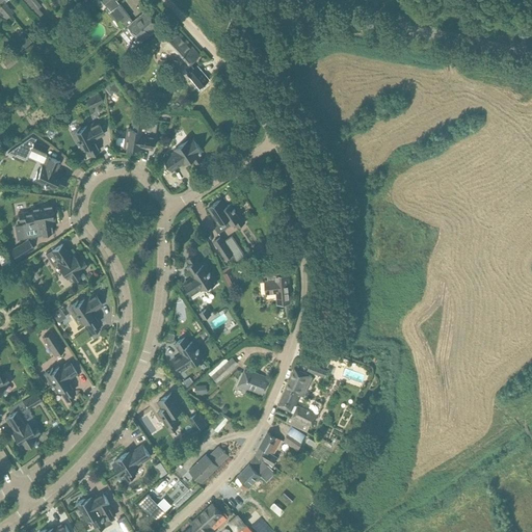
[(41,6),(35,0),(19,0),(45,29),(46,29),(51,25),(52,24),(38,8),(41,6)]
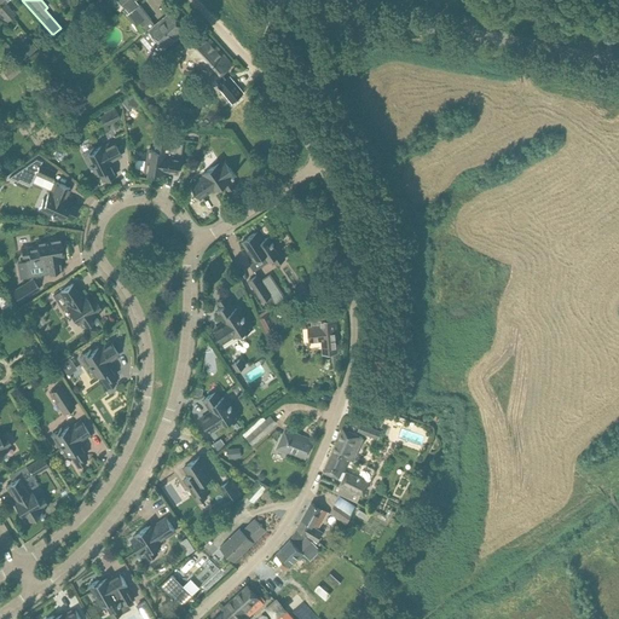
[(156,57),(178,38),(186,30),(172,12),(156,25),(136,1),(137,0),(119,0),(119,1),(126,10),(123,12),(144,36),(140,39),(156,57)]
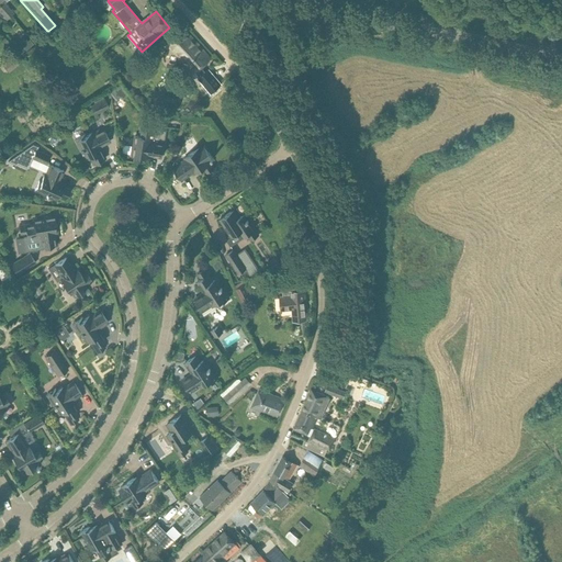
[(0,6),(0,12),(2,14),(2,13),(6,11),(9,8),(6,3),(4,3),(1,7),(1,6),(0,6)]
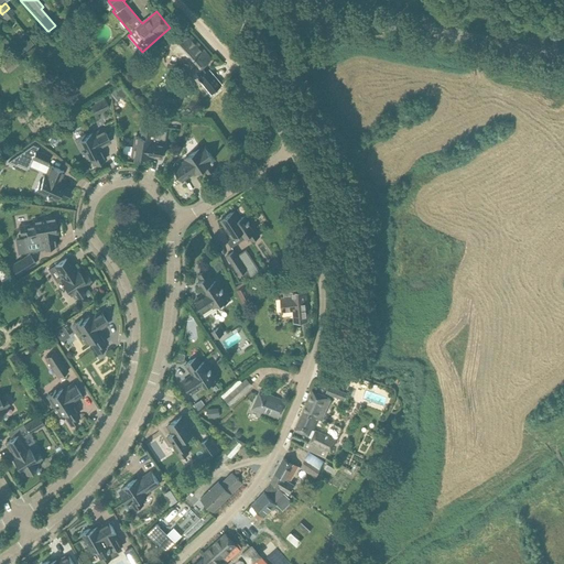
[(2,13),(2,14),(7,19),(10,15),(13,12),(9,8),(6,11),(2,13)]
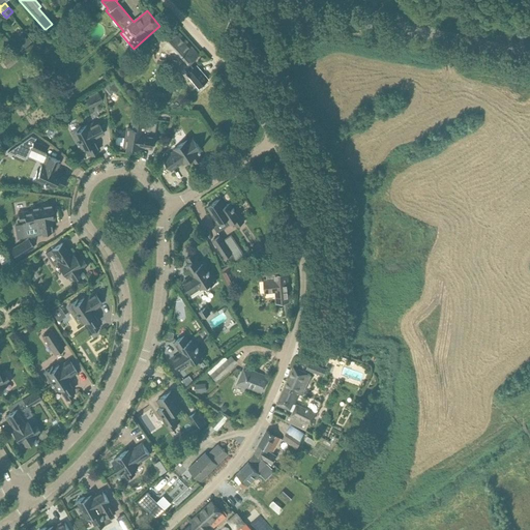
[(183,68),(190,62),(199,55),(174,28),(157,41),(183,68)]
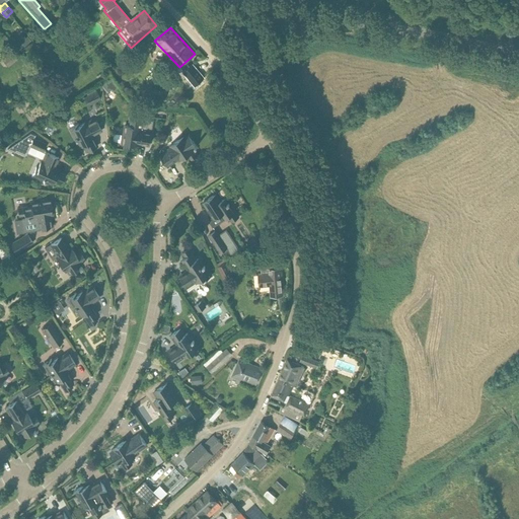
[(26,35),(20,42),(24,47),(30,41),(26,35)]
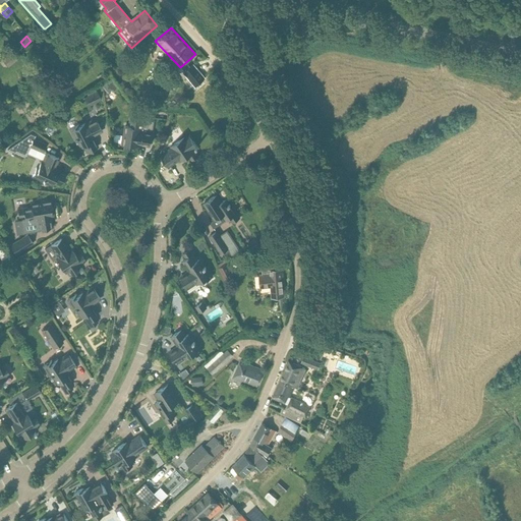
[(2,60),(8,67),(20,57),(14,50),(2,60)]
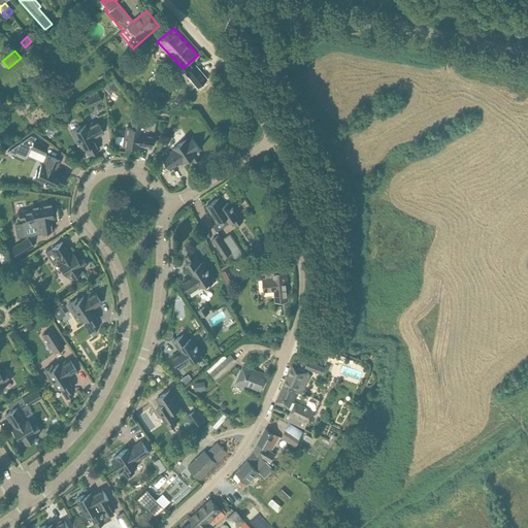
[(102,100),(98,93),(97,91),(91,94),(92,95),(85,99),(89,107),(102,100)]
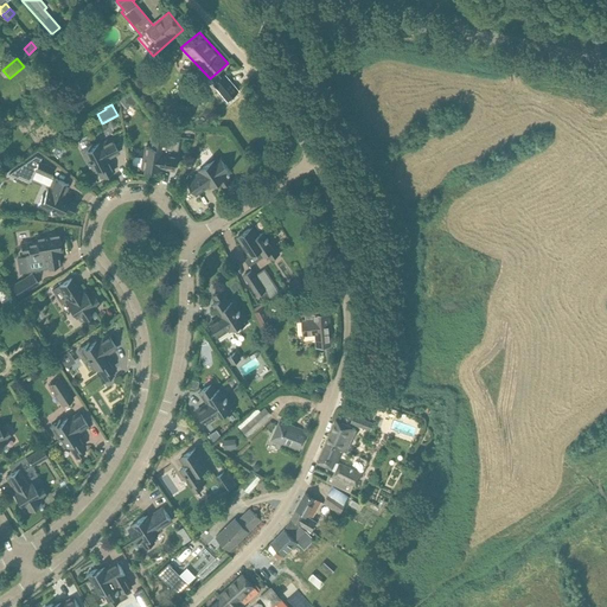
[(208,119),(208,104),(190,104),(190,117),(208,119)]
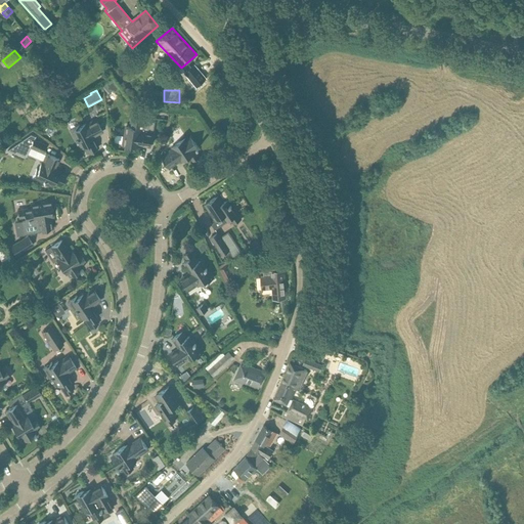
[(155,122),(143,120),(137,119),(131,118),(131,123),(130,127),(126,126),(123,146),(133,147),(133,146),(139,147),(140,145),(150,147),(155,122)]
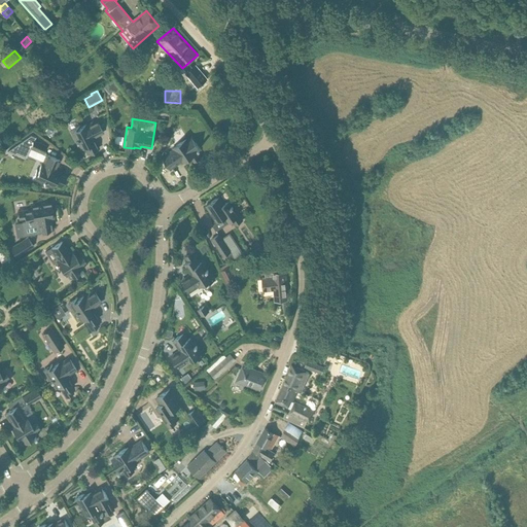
[(103,133),(98,124),(97,120),(86,126),(85,124),(80,127),(79,125),(70,130),(80,149),(84,148),(88,154),(99,149),(95,141),(94,141),(93,138),(103,133)]
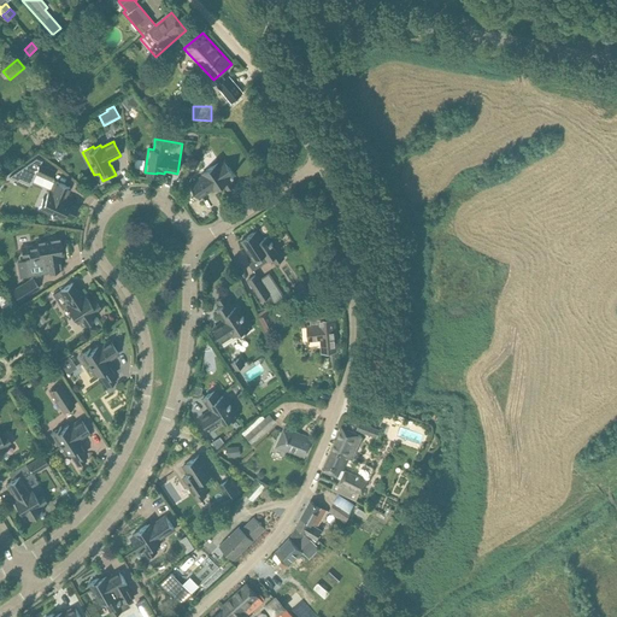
[(36,159),(10,177),(18,182),(19,180),(31,184),(33,181),(52,189),(50,193),(48,192),(45,199),(43,198),(37,209),(51,215),(62,219),(64,215),(72,218),(78,205),(68,201),(64,200),(70,187),(59,182),(56,181),(52,178),(56,171),(40,164),(41,162),(36,159)]
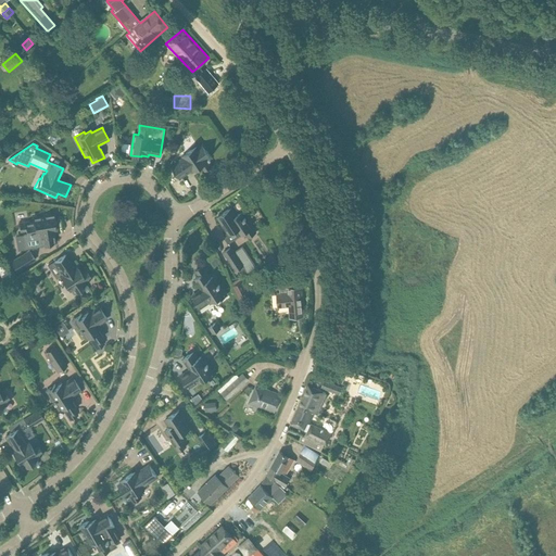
[(197,146),(182,156),(184,158),(172,166),(179,178),(192,169),(193,172),(196,169),(197,169),(201,166),(205,172),(212,166),(207,161),(206,160),(210,158),(210,159),(211,158),(202,144),(199,148),(197,146)]
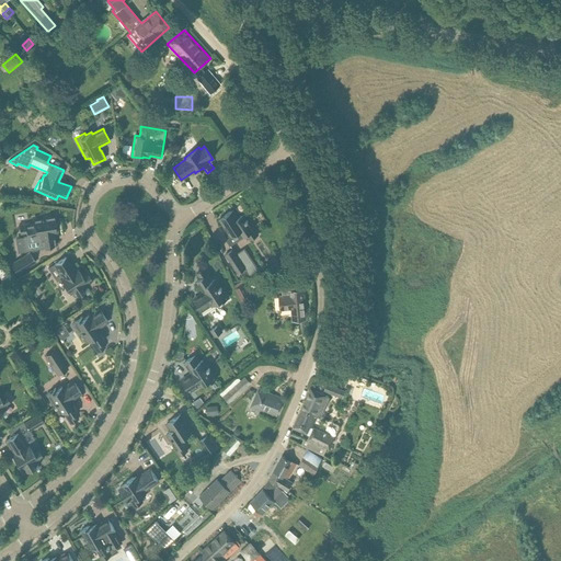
[(219,219),(231,237),(240,231),(243,238),(248,235),(251,240),(259,235),(254,229),(243,214),(239,217),(233,209),(219,219)]
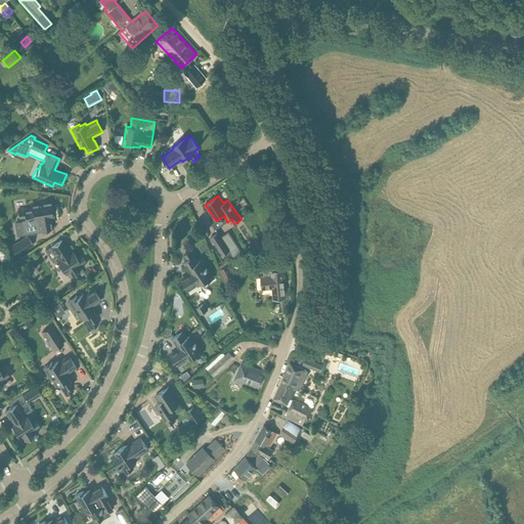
[(40,231),(40,230),(42,230),(52,228),(50,217),(52,217),(51,211),(53,211),(51,201),(41,203),(31,205),(32,208),(28,209),(17,210),(18,218),(25,217),(25,221),(22,222),(24,234),(40,231)]
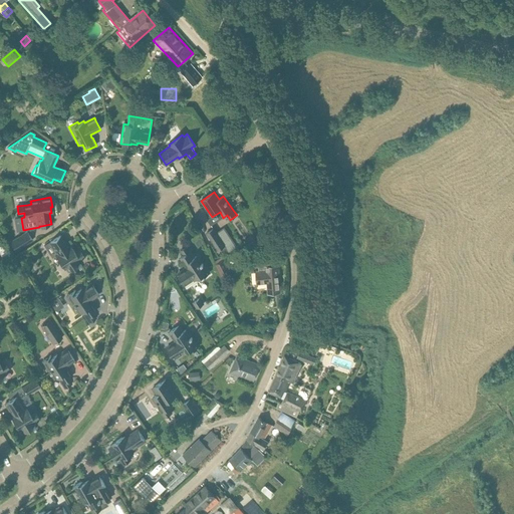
[(216,233),(225,247),(229,252),(238,247),(225,227),(216,233)]
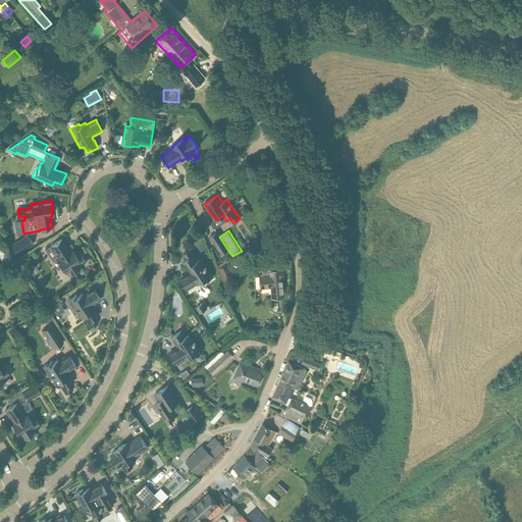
[(228,251),(219,237),(216,231),(210,237),(221,255),(228,251)]
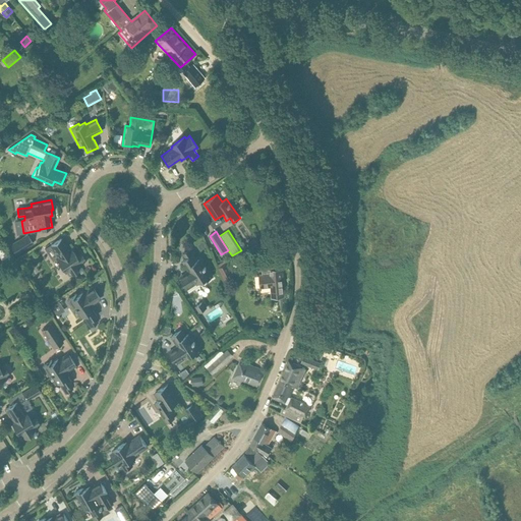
[(10,246),(8,248),(12,254),(14,253),(15,254),(33,243),(27,235),(10,246)]
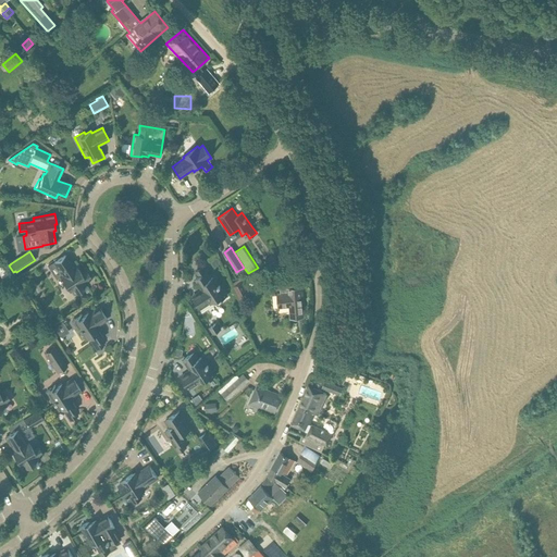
[(85,287),(87,286),(86,285),(84,283),(85,282),(86,282),(91,277),(87,271),(82,274),(78,269),(77,270),(75,267),(74,268),(65,255),(53,262),(62,275),(60,276),(66,286),(66,287),(70,292),(72,291),(74,295),(85,287)]
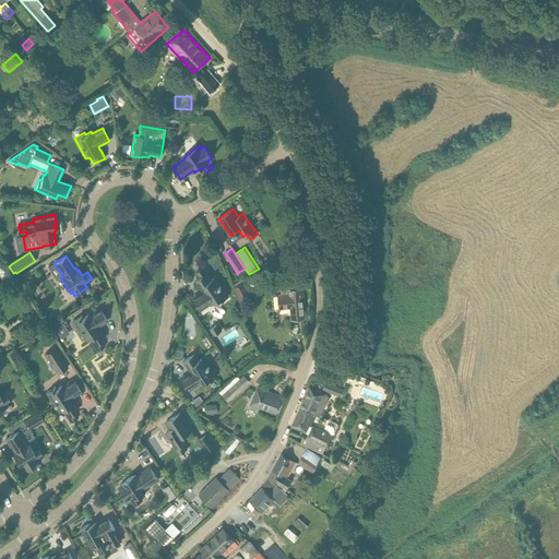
[(278,268),(275,263),(269,269),(272,273),(278,268)]
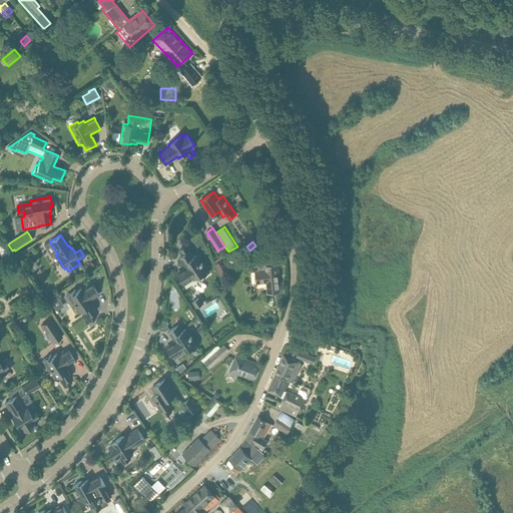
[(192,253),(186,245),(180,249),(183,254),(179,258),(184,265),(185,265),(186,267),(177,274),(184,285),(193,279),(194,280),(199,277),(200,279),(208,273),(197,254),(193,257),(192,254),(192,253)]
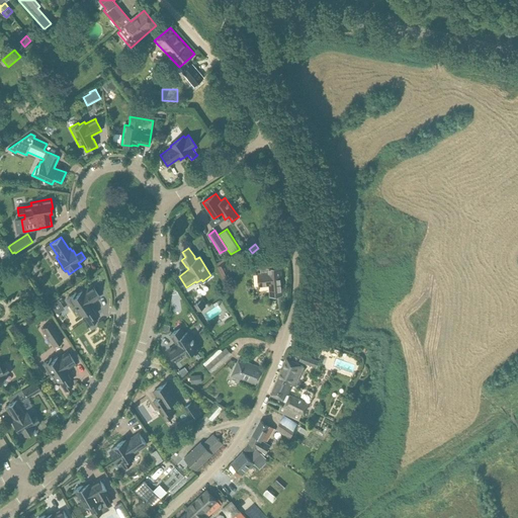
[(39,261),(33,252),(18,263),(24,272),(39,261)]
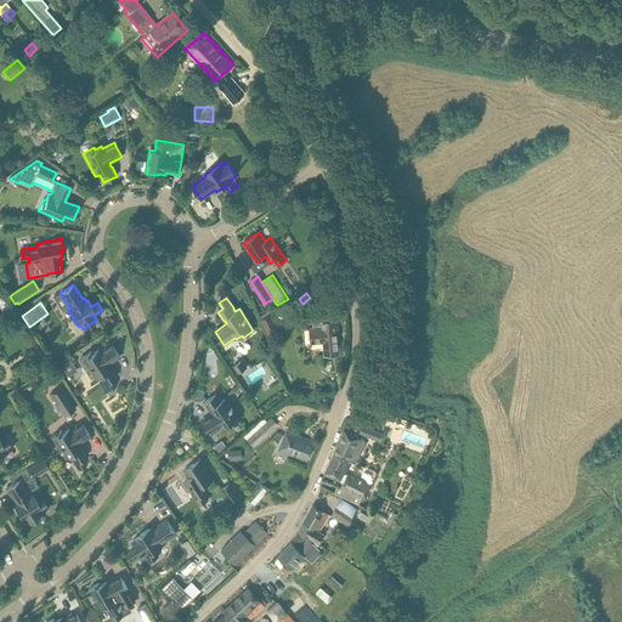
[(13,304),(3,310),(6,316),(16,309),(13,304)]
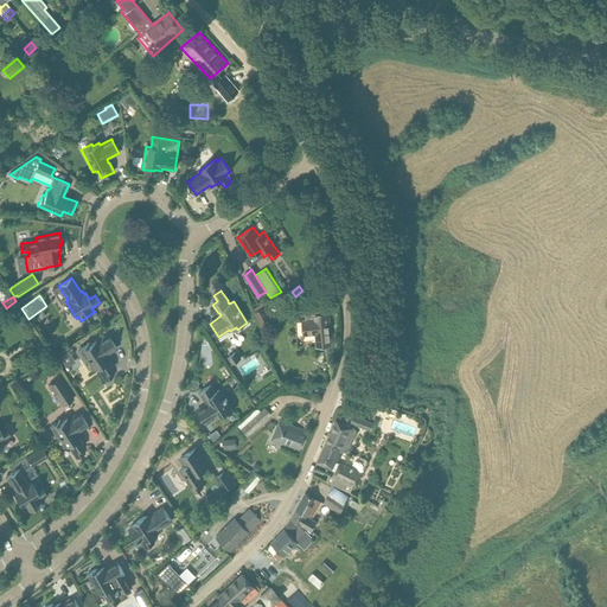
[(328,313),(319,314),(319,313),(319,302),(301,304),(301,314),(305,314),(306,320),(302,320),(304,336),(315,334),(317,346),(331,345),(328,313)]
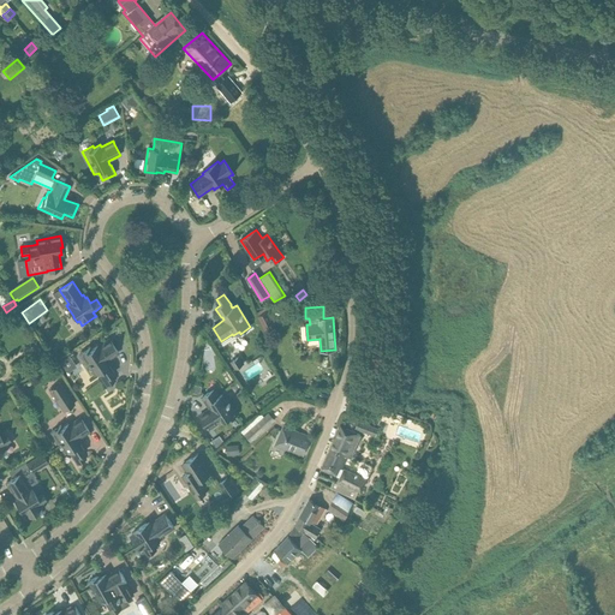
[(267,334),(276,328),(268,311),(257,316),(267,334)]
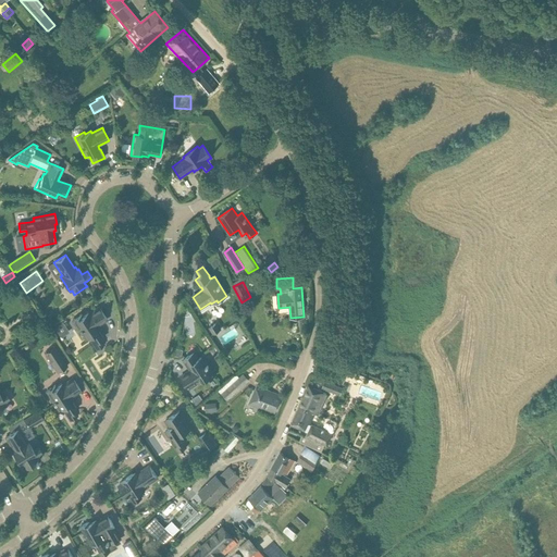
[(73,320),(79,331),(85,339),(89,337),(91,341),(90,341),(97,349),(103,345),(100,339),(104,337),(99,329),(98,329),(97,326),(107,319),(99,307),(89,313),(88,312),(83,316),(82,314),(73,320)]
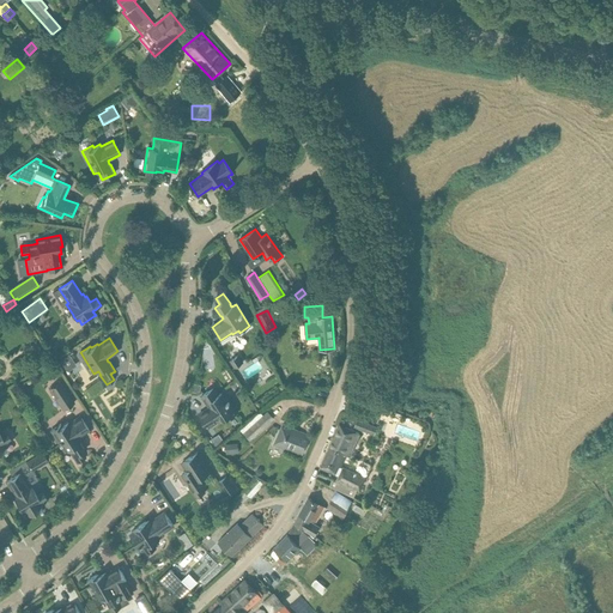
[(243,363),(238,356),(230,360),(235,368),(243,363)]
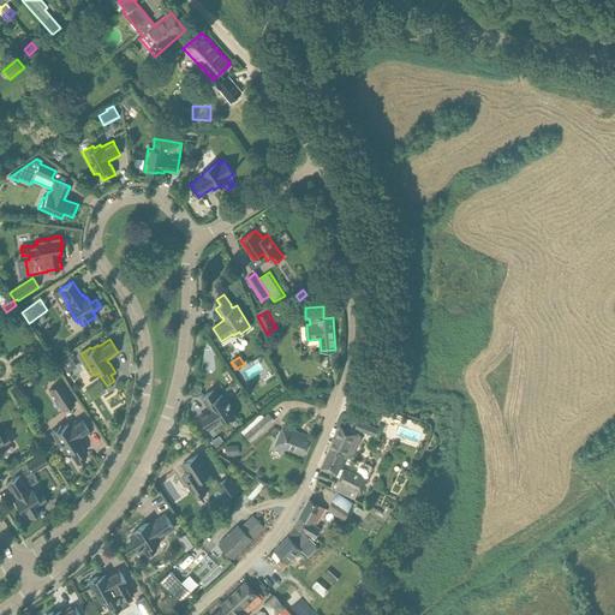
[(65,371),(75,366),(71,358),(60,363),(65,371)]
